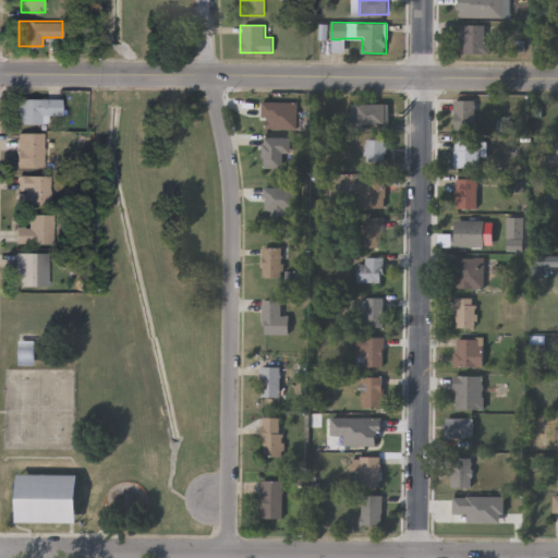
[(458,44),(458,25),(489,25),(489,53),(465,53),(465,44),(458,44)]
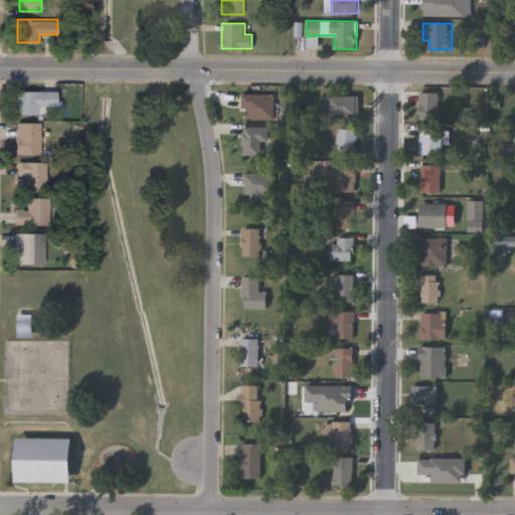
[(38,113),(15,113),(15,91),(56,91),(56,106),(38,106),(38,113)]
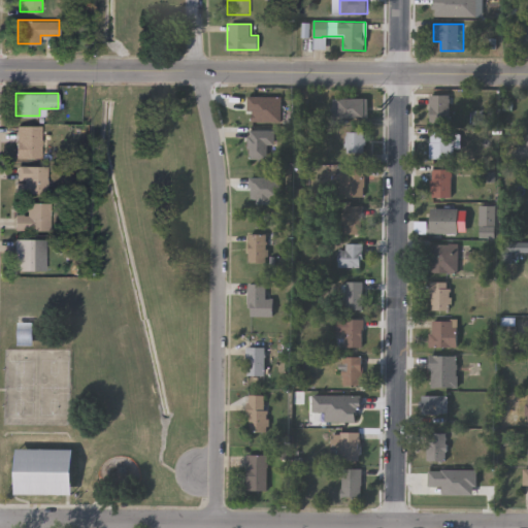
[(263,93),(263,98),(273,98),(273,117),(239,117),(239,93),(263,93)]
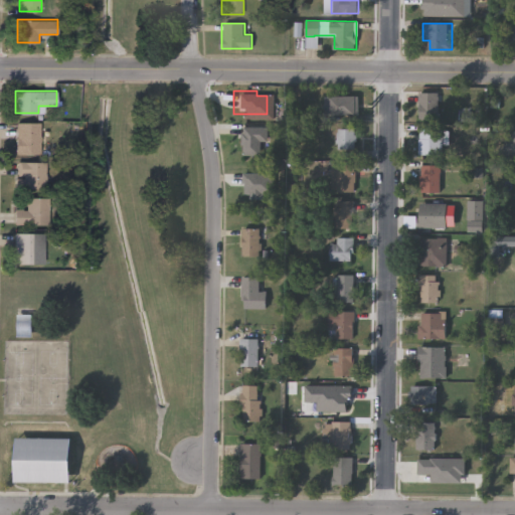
[(439,120),(418,120),(418,92),(439,92),(439,120)]
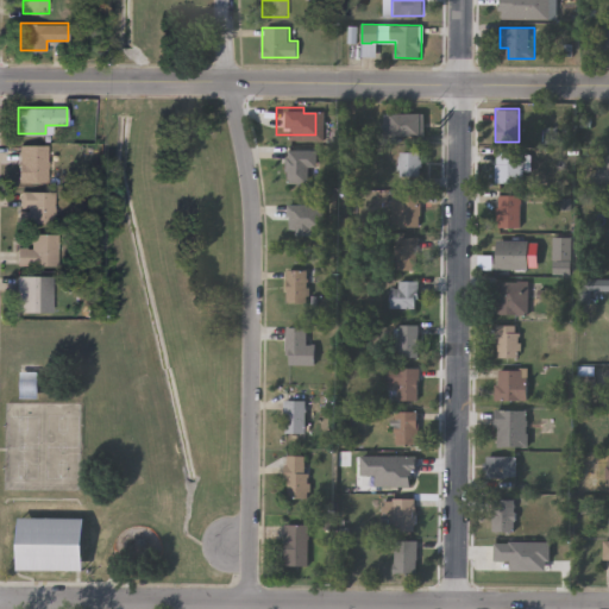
[(384,112),(425,112),(425,135),(384,135),(384,112)]
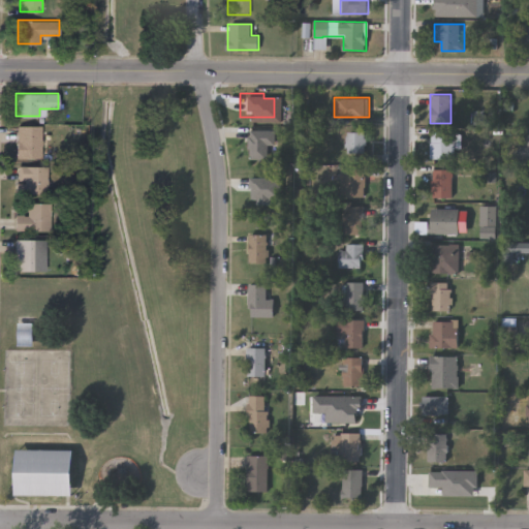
[(40,157),(16,157),(16,125),(40,125),(40,157)]
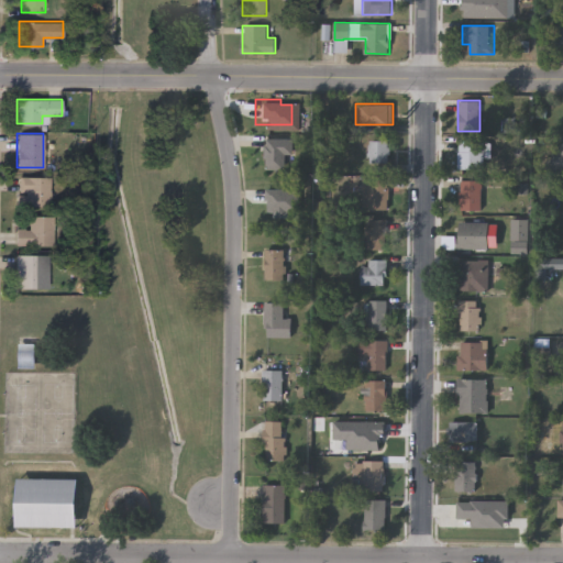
[(287,138),(287,168),(266,168),(266,138),(287,138)]
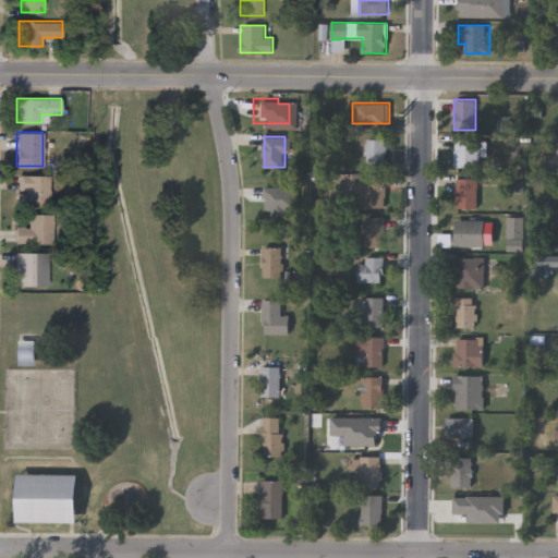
[(385,138),(385,160),(364,160),(364,138),(385,138)]
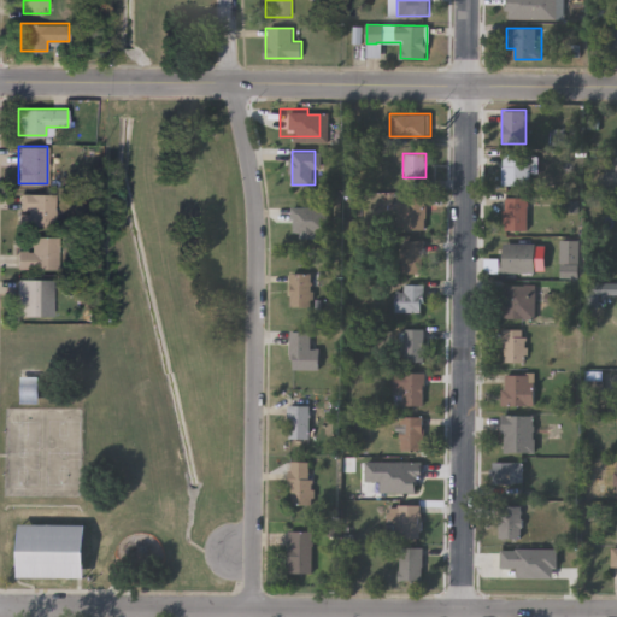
[(501,184),(501,153),(528,153),(528,184),(501,184)]
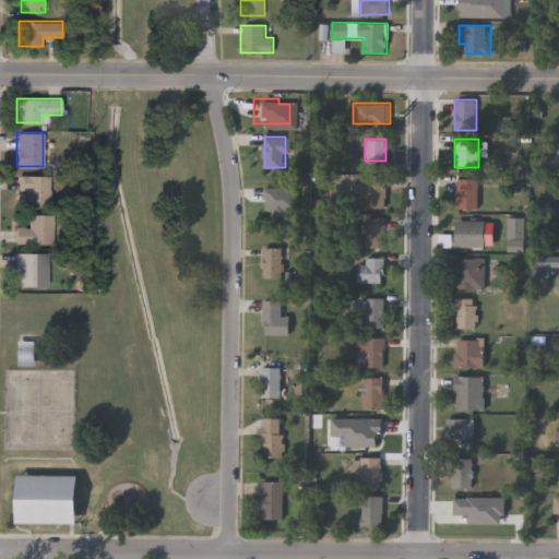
[(49,175),(49,203),(19,203),(19,175),(49,175)]
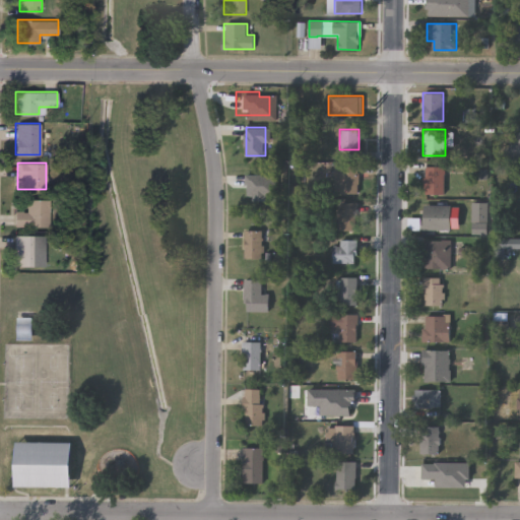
[(358,165),(358,194),(336,194),(336,165),(358,165)]
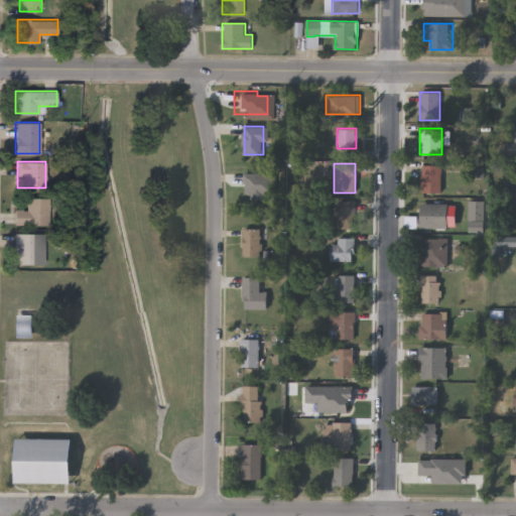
[(421,192),(421,164),(440,164),(440,192),(421,192)]
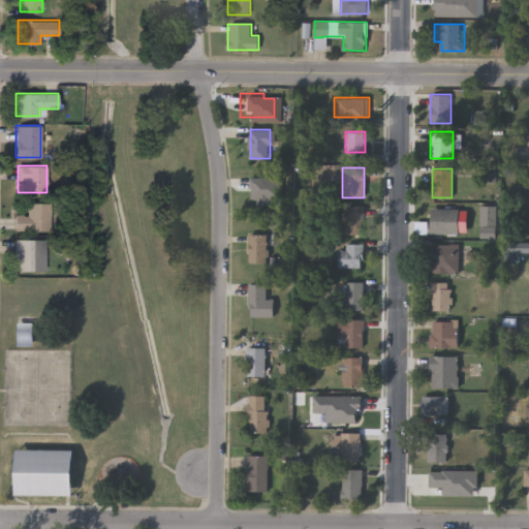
[(251,207),(251,177),(271,177),(271,207),(251,207)]
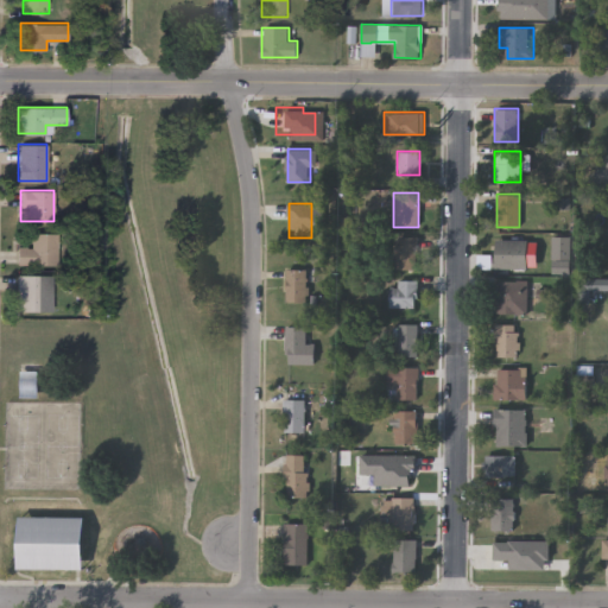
[(17,263),(17,246),(31,246),(31,232),(57,232),(57,263),(17,263)]
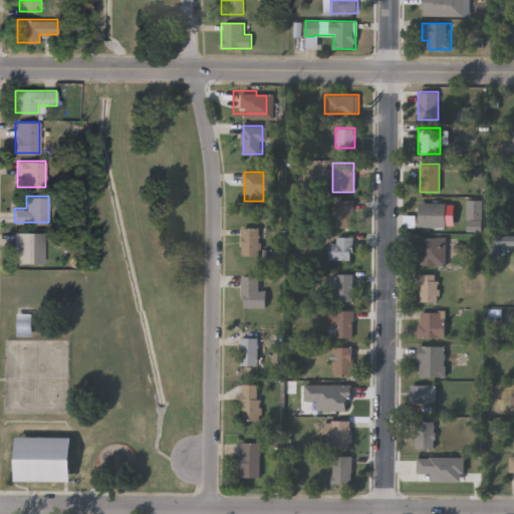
[(351,200),(351,227),(333,227),(333,200),(351,200)]
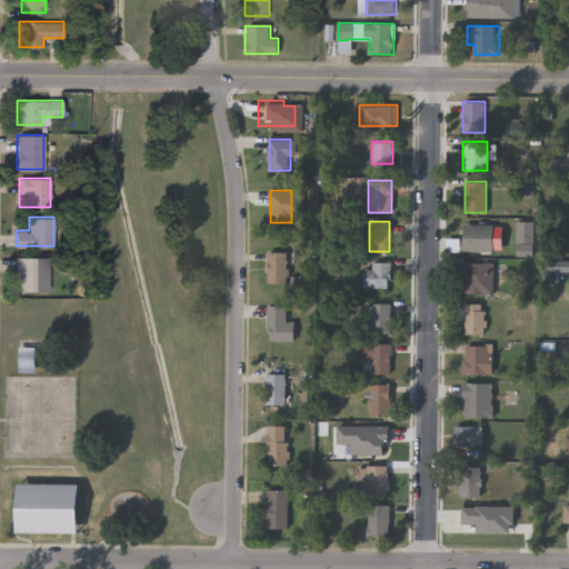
[(493,250),(462,250),(462,223),(493,223),(493,250)]
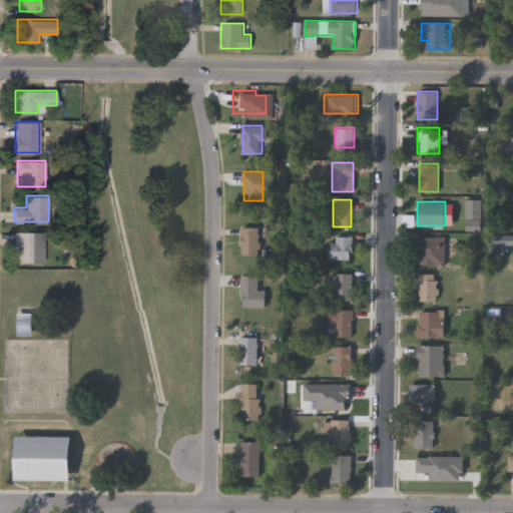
[(259,254),(240,253),(241,226),(259,226),(259,254)]
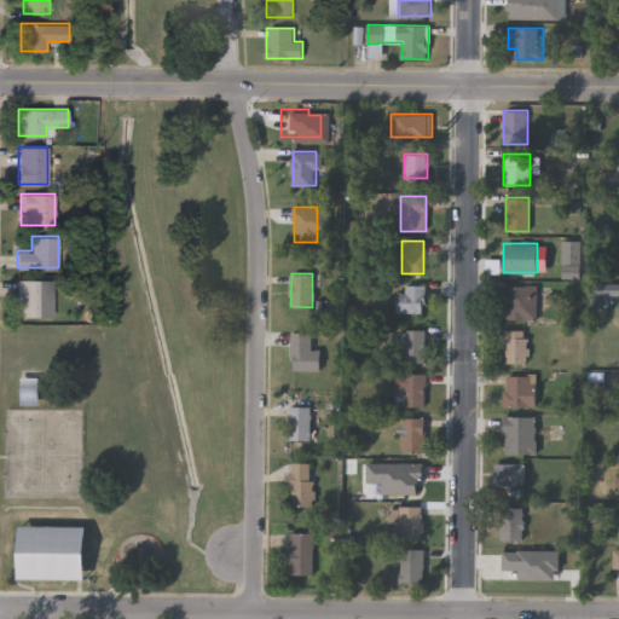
[(18,316),(18,278),(46,278),(46,316),(18,316)]
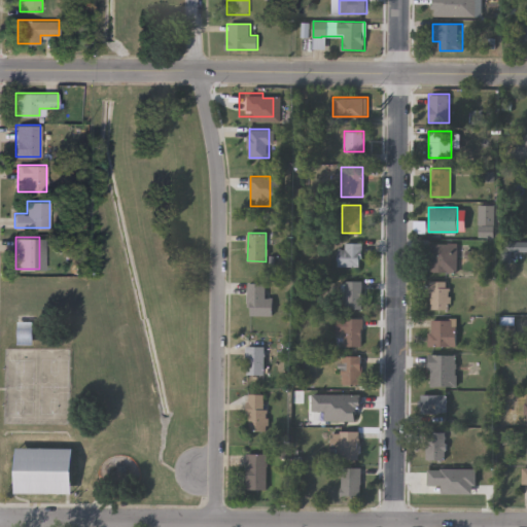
[(457,243),(457,272),(430,272),(430,243),(457,243)]
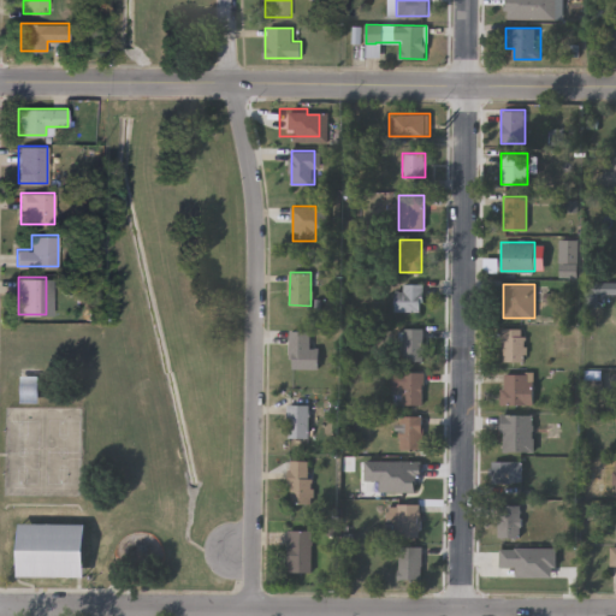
[(421,285),(421,311),(395,311),(395,285),(421,285)]
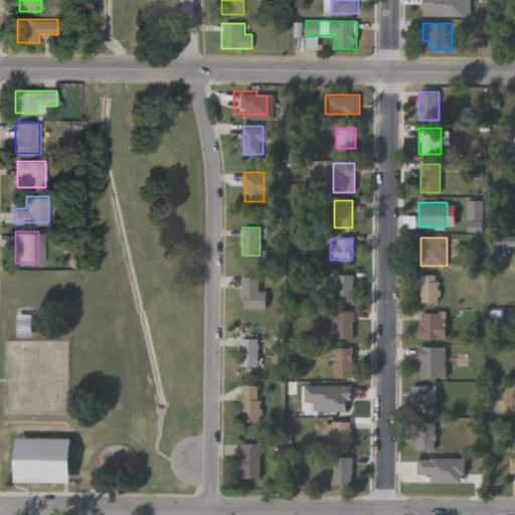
[(335,301),(335,274),(354,274),(354,301),(335,301)]
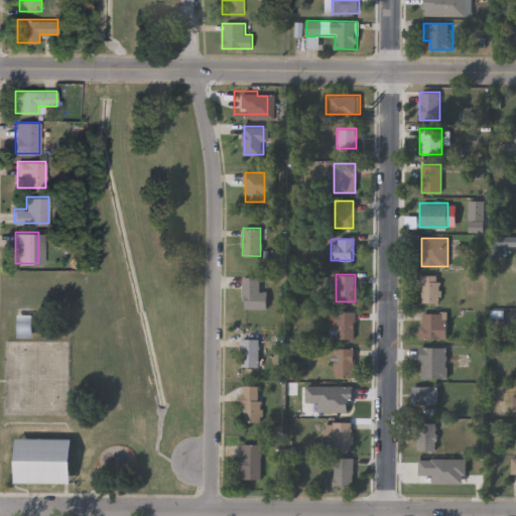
[(440,302),(421,302),(420,275),(439,274),(440,302)]
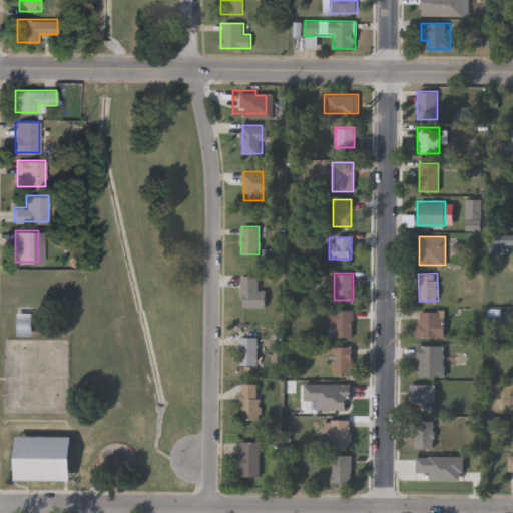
[(265,290),(265,307),(240,307),(240,275),(257,275),(257,290),(265,290)]
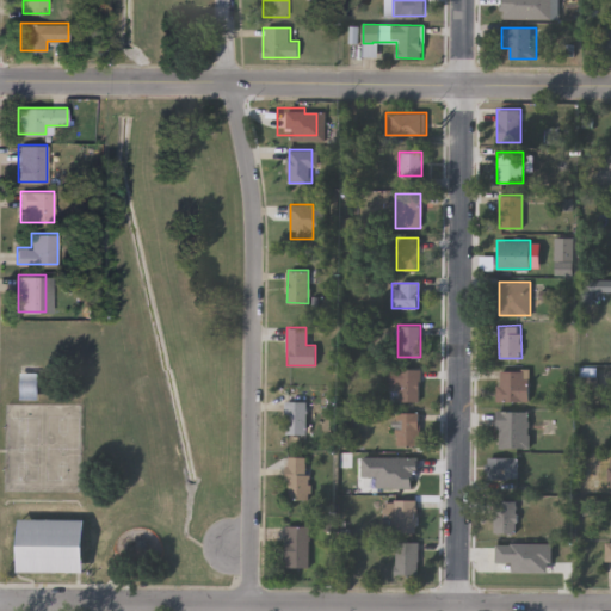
[(399,401),(399,387),(390,387),(390,368),(419,368),(419,401),(399,401)]
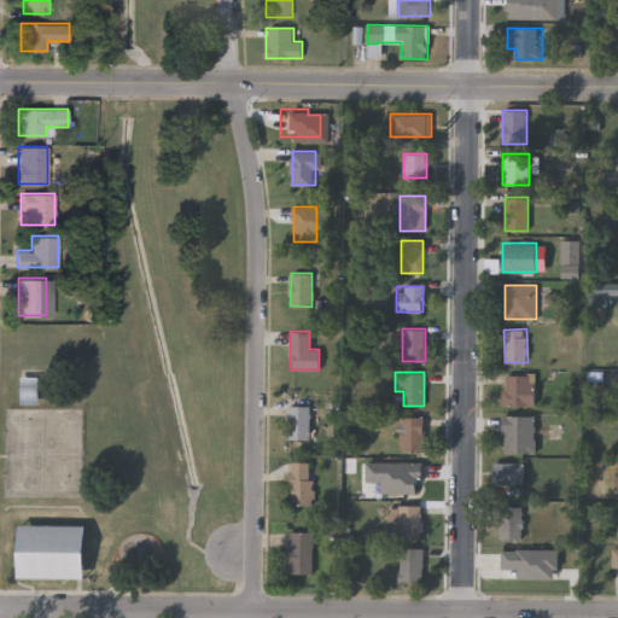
[(535,406),(503,406),(503,374),(535,374),(535,406)]
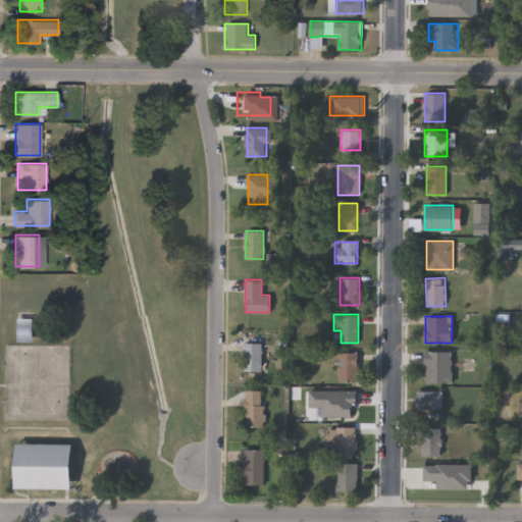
[(18,338),(18,326),(31,326),(31,338),(18,338)]
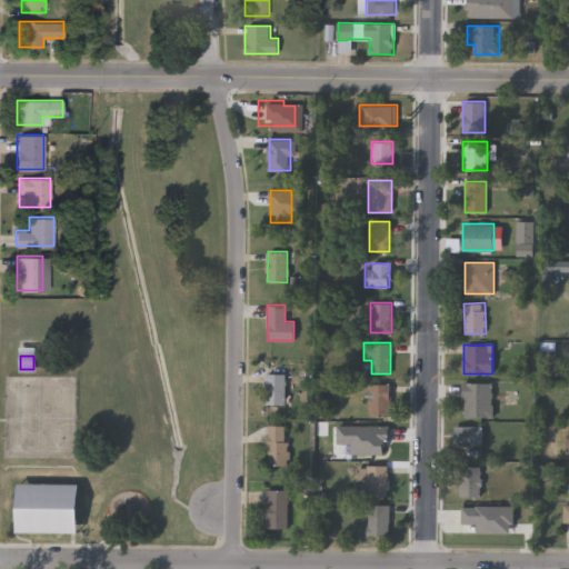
[(266,373),(285,373),(285,403),(266,403),(266,373)]
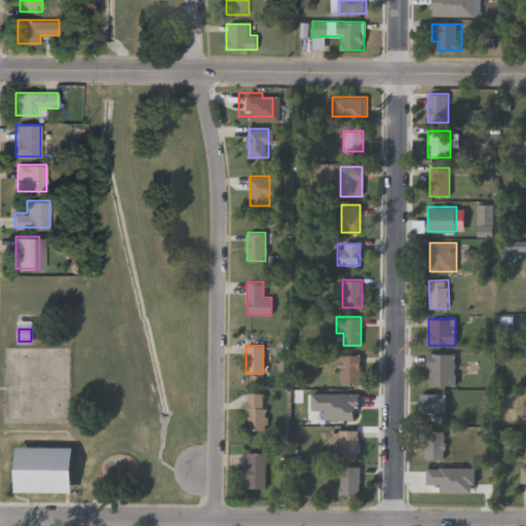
[(428,385),(428,353),(455,353),(455,385),(428,385)]
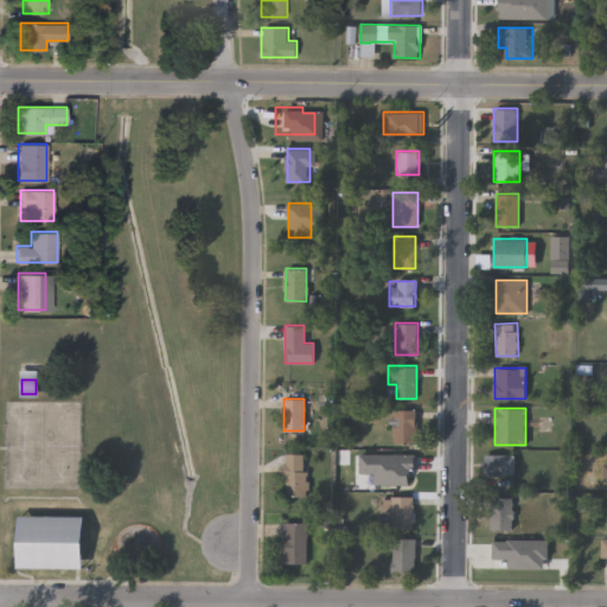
[(416,409),(416,441),(394,441),(394,409),(416,409)]
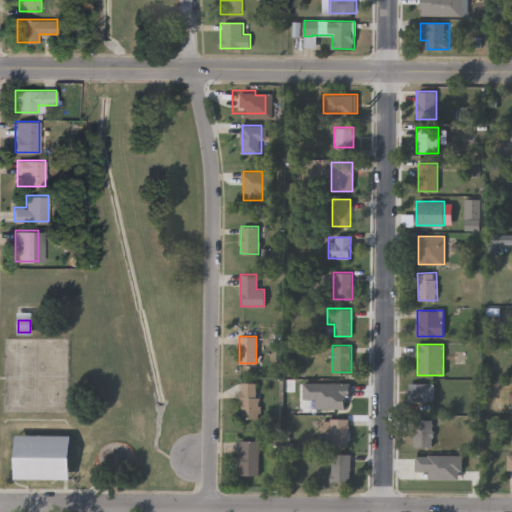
[(258,382),(258,418),(241,418),(241,382),(258,382)]
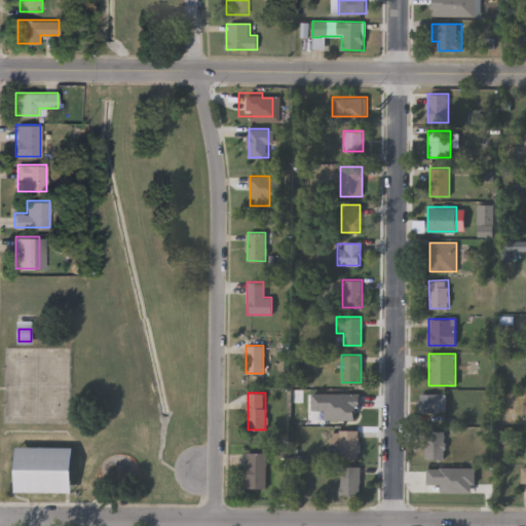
[(419,411),(419,393),(446,393),(446,411),(419,411)]
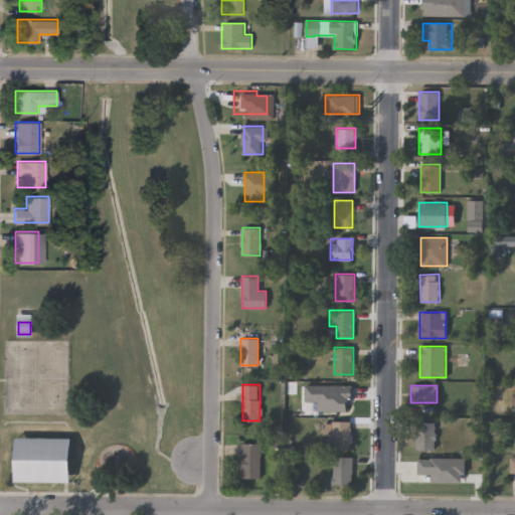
[(351,420),(351,448),(332,448),(332,420),(351,420)]
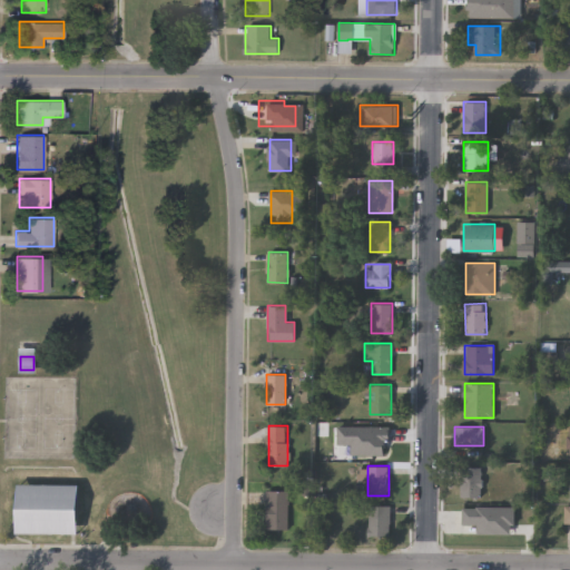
[(460,498),(460,465),(481,465),(481,498),(460,498)]
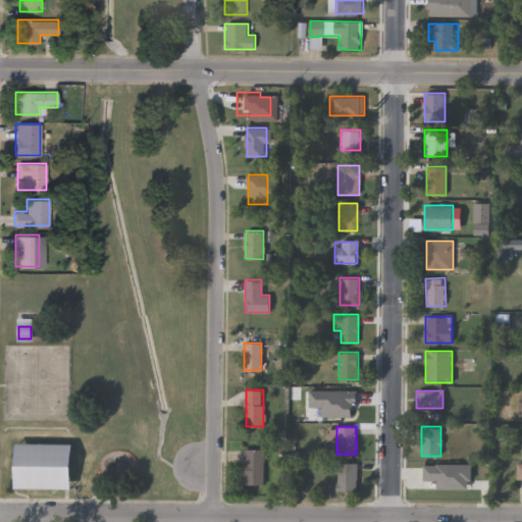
[(15,444),(72,444),(72,487),(15,487),(15,444)]
